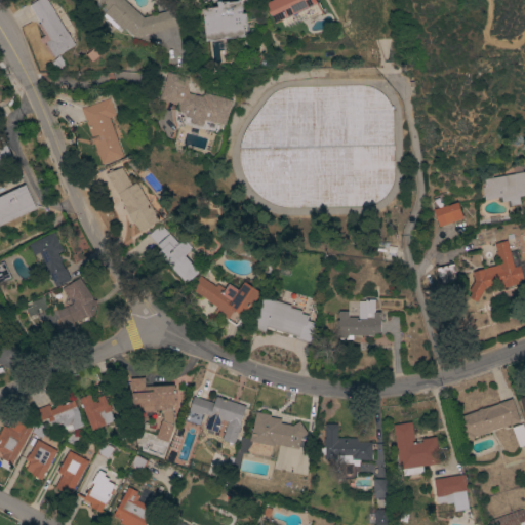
[(46,0),(75,45),(55,57),(46,42),(50,39),(29,5),(37,0),(46,0)]
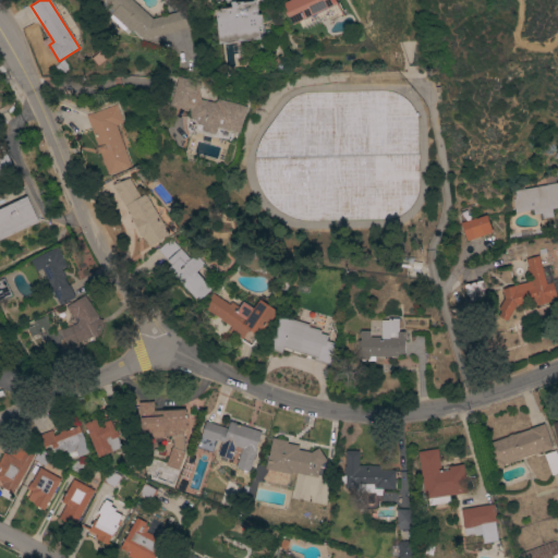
[(132,0),(153,19),(183,10),(187,27),(145,40),(134,28),(131,32),(112,14),(113,12),(106,4),(106,0),(132,0)]
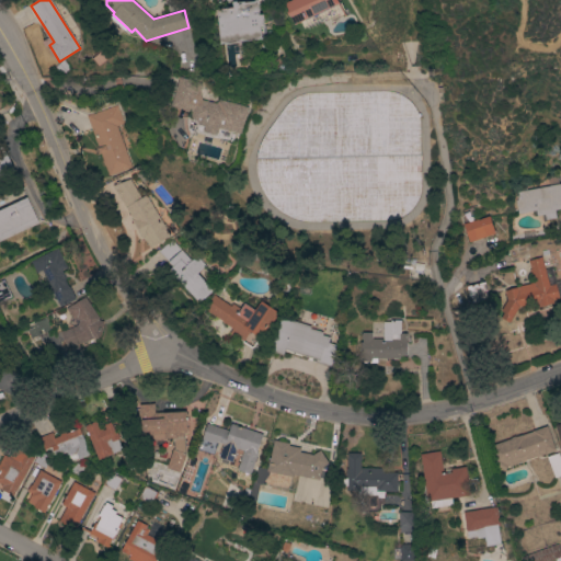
[(217,10),(233,8),(232,2),(237,1),(237,3),(244,2),(245,2),(255,1),(255,0),(258,0),(260,15),(263,14),(265,27),(261,29),(263,38),(222,44),(217,10)]
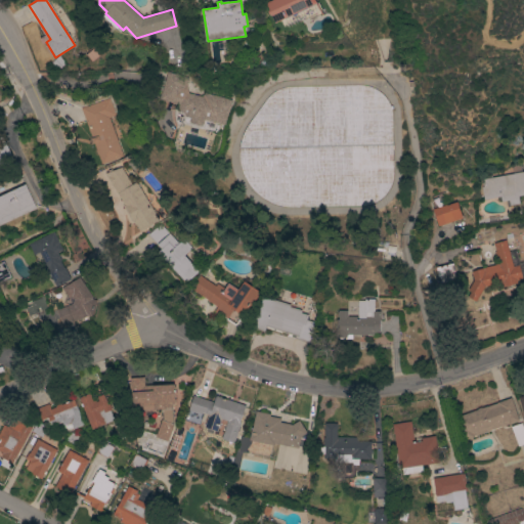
[(272,0),(314,0),(316,3),(318,2),(323,12),(317,15),(317,13),(306,18),(305,16),(284,27),(281,20),(275,23),(271,14),(270,15),(268,11),(269,10),(266,3),(272,0)]
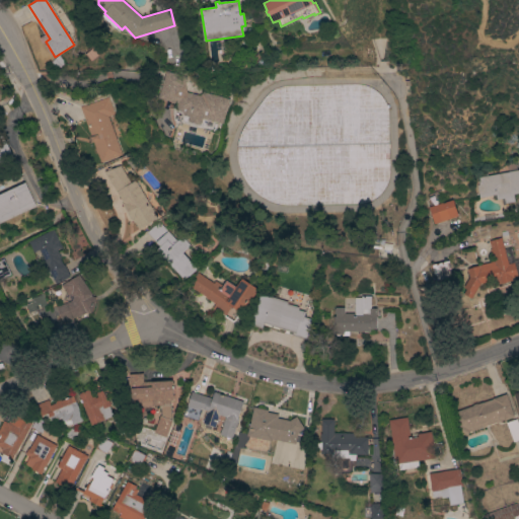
[(188,77),(186,84),(187,92),(201,96),(202,91),(230,99),(223,124),(204,118),(202,127),(188,123),(189,117),(182,116),(183,113),(175,110),(177,103),(159,98),(166,71),(188,77)]
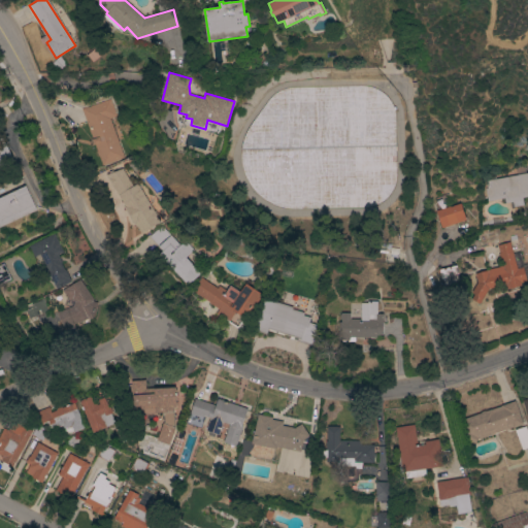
[(241,147),(243,137),(249,127),(265,103),(270,97),(274,93),(279,91),(285,89),(291,87),(360,86),(366,86),(372,88),(377,89),(382,92),(386,96),(390,101),(392,105),(393,107),(395,106),(395,109),(394,110),(395,113),(395,118),(396,176),(395,180),(394,186),(391,193),(388,196),(384,200),(378,203),(373,205),(367,207),(350,207),(291,208),(282,207),(272,204),(263,198),(258,194),(252,188),(246,178),(242,170),(241,165),(241,159),(241,147)]
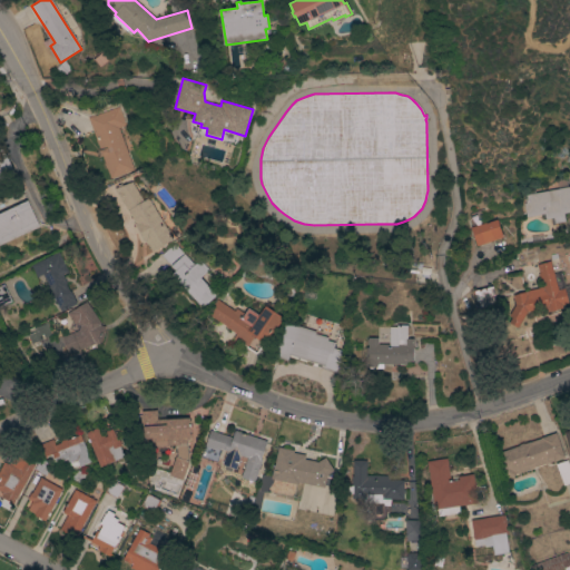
[(134,170),(110,179),(101,156),(99,150),(100,150),(88,118),(95,115),(95,116),(118,107),(123,120),(124,120),(126,125),(118,128),(134,170)]
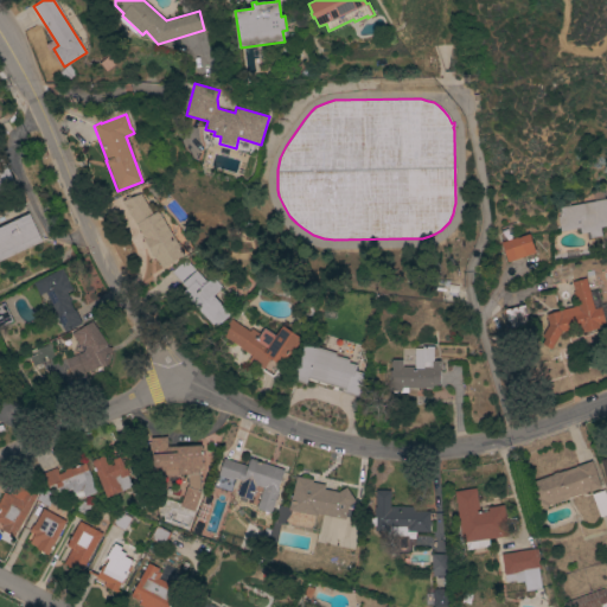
[(0,158),(2,158),(16,186),(0,193),(0,227),(29,213),(42,241),(0,260),(0,158)]
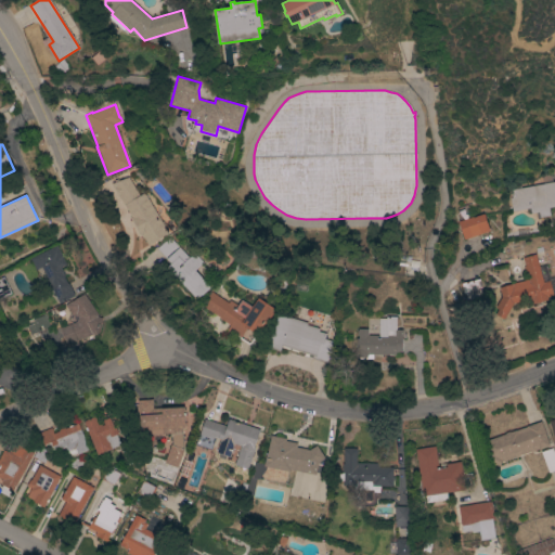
[(139,195),(144,193),(168,233),(149,245),(142,235),(141,236),(130,218),(131,217),(120,197),(119,198),(111,184),(128,177),(139,195)]
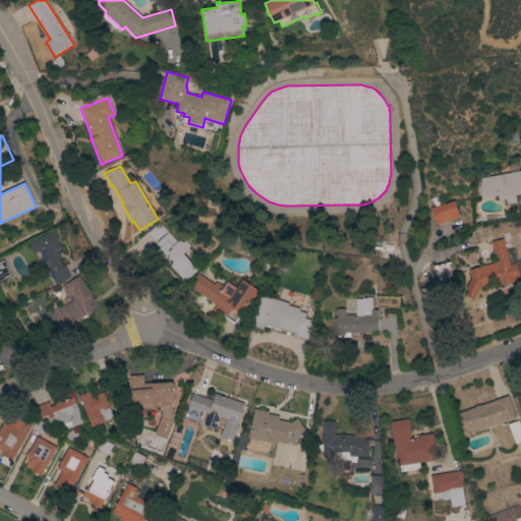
[(520,170),(520,193),(515,195),(516,201),(509,203),(508,199),(499,200),(498,195),(481,198),(479,186),(480,186),(479,178),(520,170)]
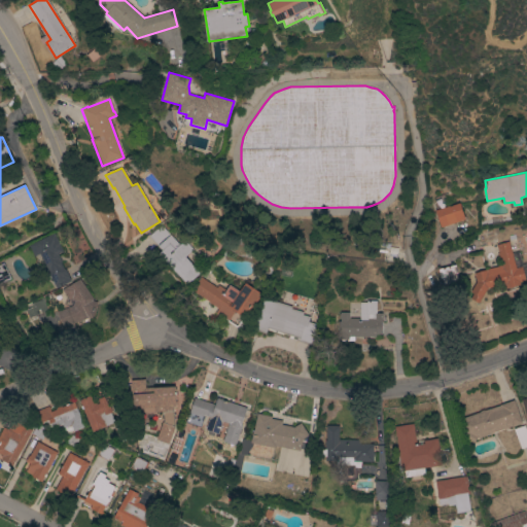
[(449,206),(449,207),(459,203),(465,219),(441,227),(435,210),(449,206)]
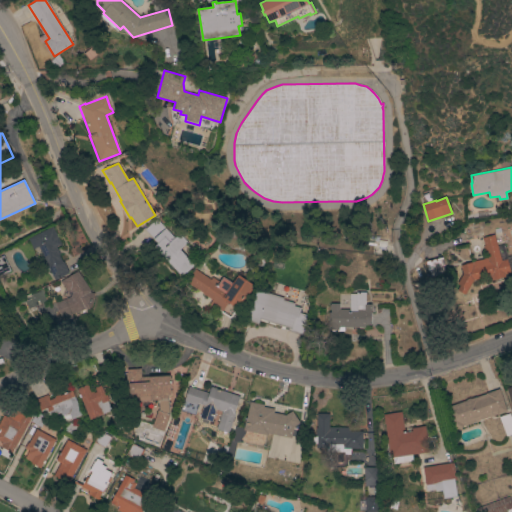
[(174,238),(179,233),(188,242),(180,250),(194,265),(182,277),(154,247),(158,244),(144,229),(156,218),(174,238)]
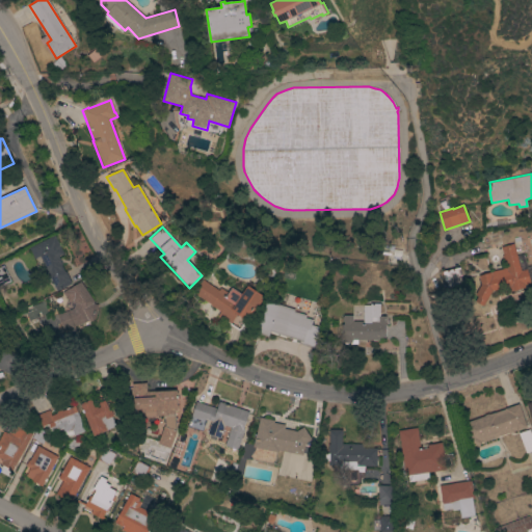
[(54,235),(63,254),(58,257),(62,264),(61,265),(64,271),(65,271),(72,284),(56,291),(40,257),(34,259),(29,247),(54,235)]
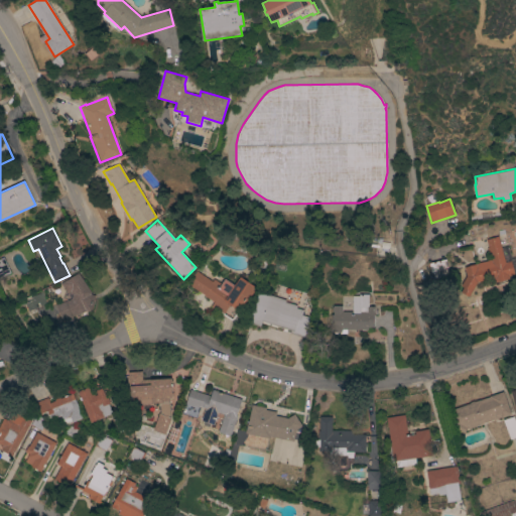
[(469,297),(461,292),(464,287),(461,286),(466,276),(464,267),(491,259),(489,250),(488,250),(487,248),(488,248),(486,240),(498,236),(505,263),(511,261),(515,274),(509,276),(510,279),(494,283),(493,278),(477,282),(469,297)]
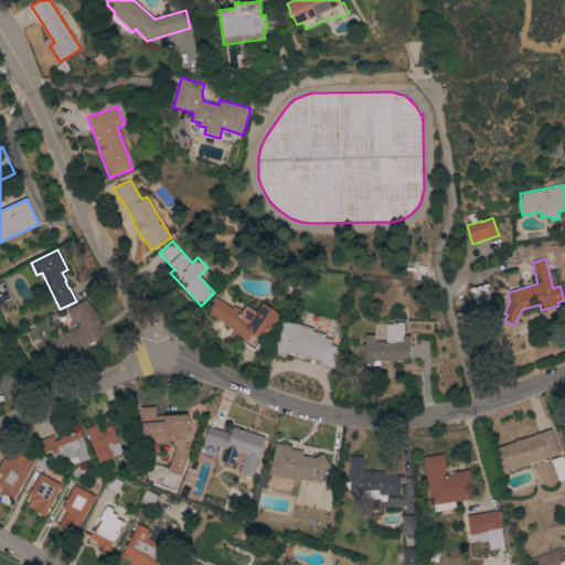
[(12,299),(0,305),(0,283),(3,281),(12,299)]
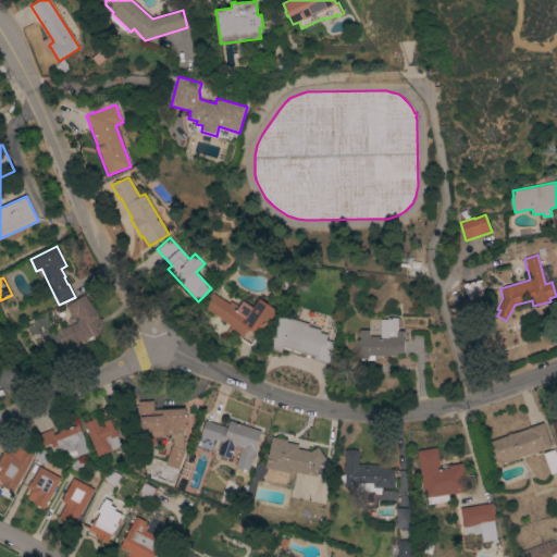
[(481,280),(482,282),(480,282),(484,297),(467,301),(462,284),(481,280)]
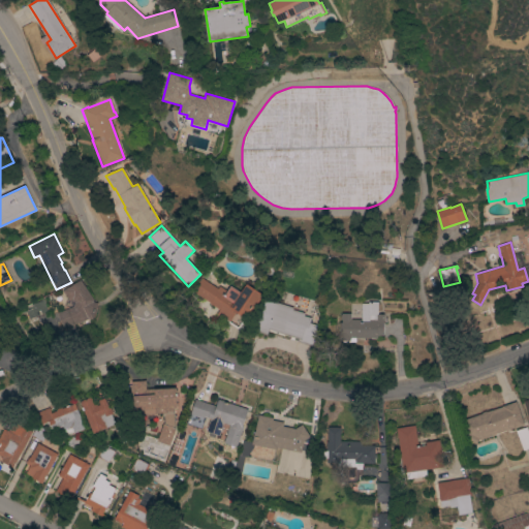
[(217,288),(219,286),(226,291),(230,286),(240,292),(246,284),(262,294),(240,330),(229,322),(217,314),(219,310),(210,304),(211,303),(194,292),(203,279),(217,288)]
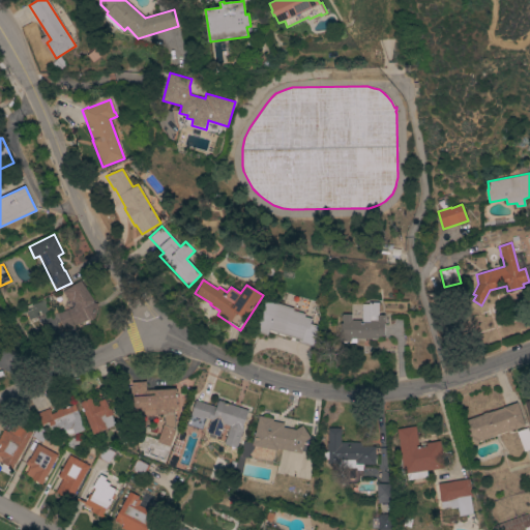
[(93,302),(97,303),(92,320),(88,319),(87,320),(63,329),(57,314),(72,307),(75,302),(72,300),(69,302),(62,291),(68,287),(69,288),(81,281),(93,300),(93,302)]
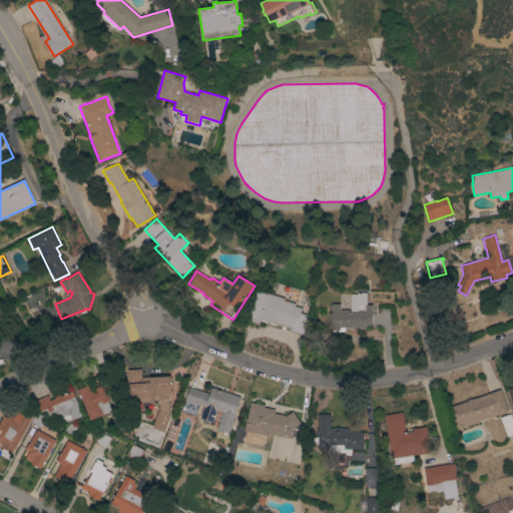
[(28,310),(25,302),(32,299),(30,296),(42,291),(46,303),(28,310)]
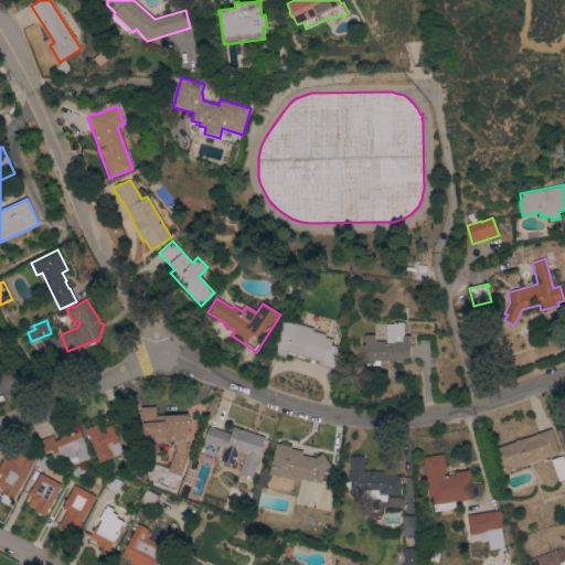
[(286,358),(274,354),(284,320),(313,329),(312,331),(326,334),(324,338),(332,340),(331,345),(340,348),(333,370),(318,365),(318,362),(287,352),(286,358)]
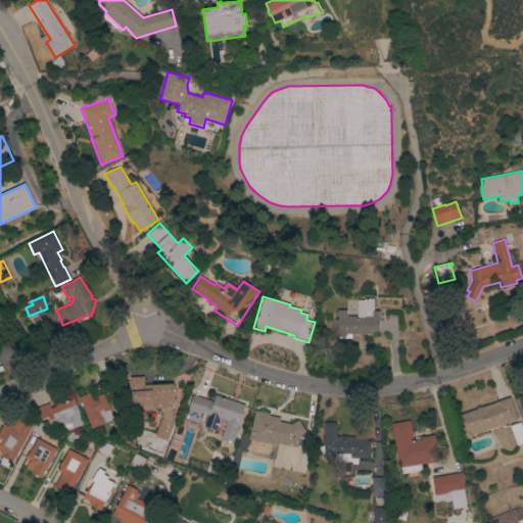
[(352,334),(352,339),(345,339),(345,337),(336,337),(336,319),(338,319),(338,316),(336,316),(336,312),(337,312),(337,310),(347,310),(347,316),(358,316),(358,300),(364,300),(364,298),(374,298),(374,311),(380,311),(380,318),(379,318),(379,331),(373,331),(373,335),(352,334)]
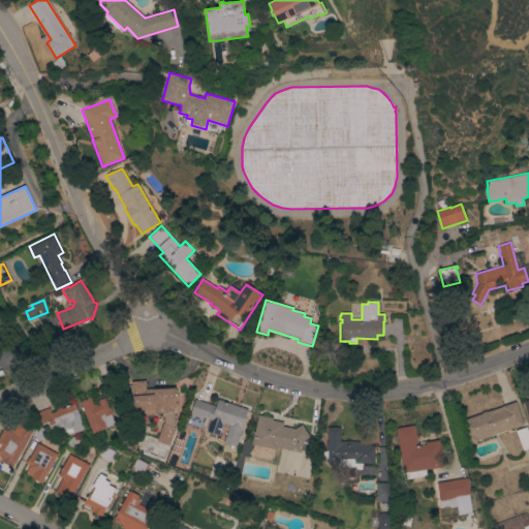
[(144,408),(142,406),(132,406),(130,380),(145,379),(145,387),(152,387),(152,394),(154,394),(153,389),(175,386),(177,406),(173,406),(173,410),(166,410),(167,411),(155,412),(154,407),(144,408)]
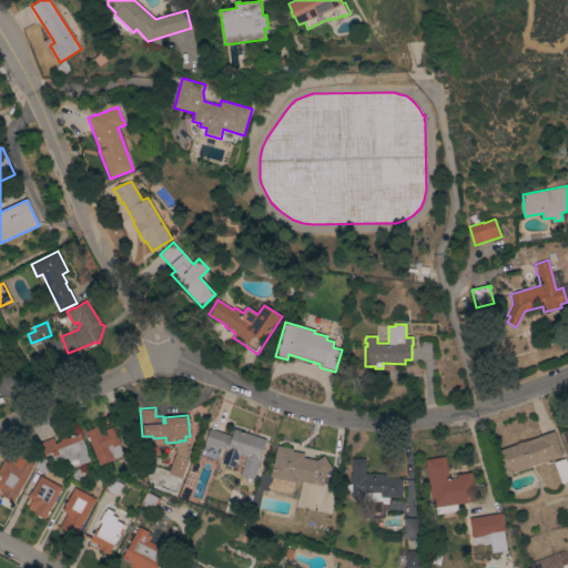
[(112,458),(99,464),(84,429),(99,424),(102,435),(107,433),(104,428),(113,425),(121,443),(112,446),(111,443),(107,445),(112,458)]
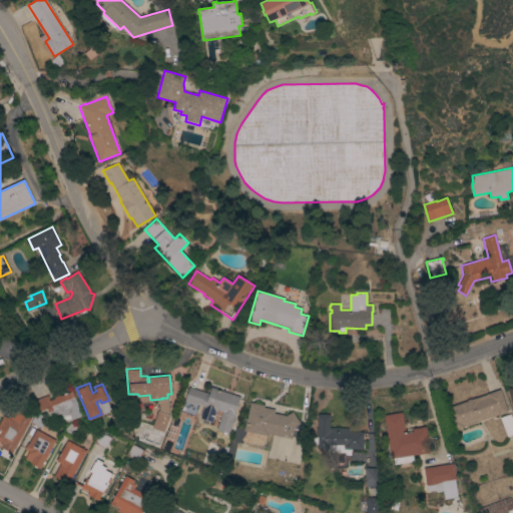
[(215,429),(221,411),(215,409),(211,422),(198,418),(202,407),(183,401),(188,386),(208,392),(210,386),(239,396),(234,411),(235,412),(228,433),(215,429)]
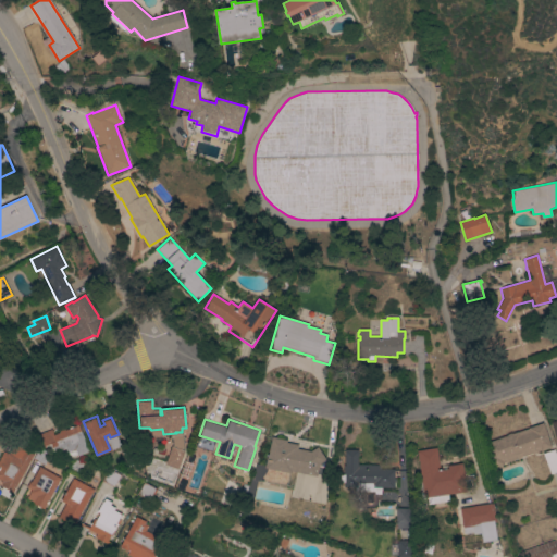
[(484,442),(542,421),(551,445),(493,467),(484,442)]
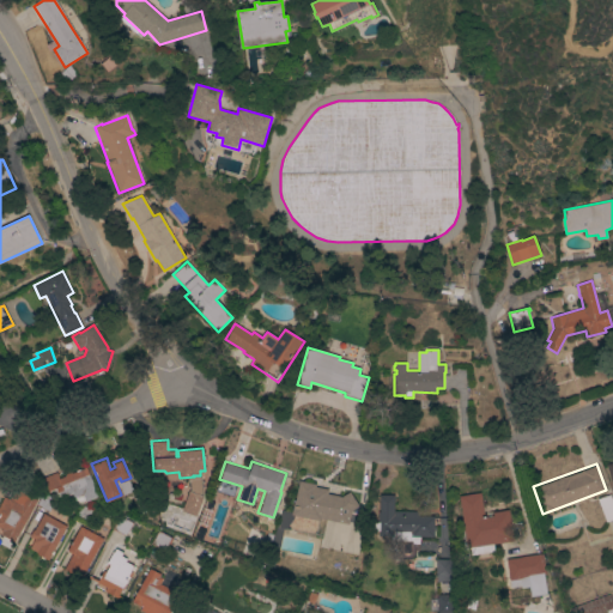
[(43,477),(55,472),(58,478),(86,466),(98,495),(77,504),(72,492),(58,498),(54,490),(53,491),(52,489),(48,490),(43,477)]
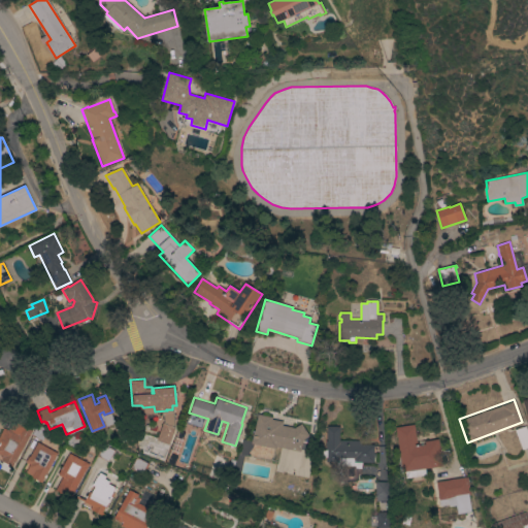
[(282,421),(281,424),(294,427),(300,423),(308,434),(302,438),(299,451),(276,446),(275,446),(274,448),(264,446),(250,442),(257,413),(271,417),(270,419),(282,421)]
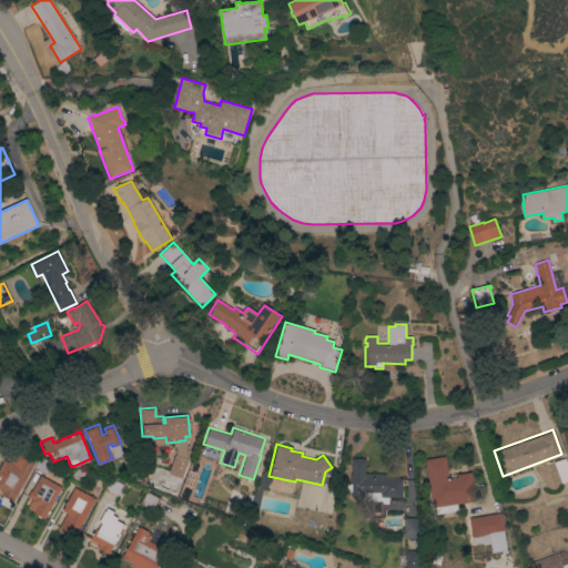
[(0,465),(3,459),(8,462),(13,452),(33,462),(13,500),(1,495),(2,493),(0,492),(1,489),(0,488),(0,465)]
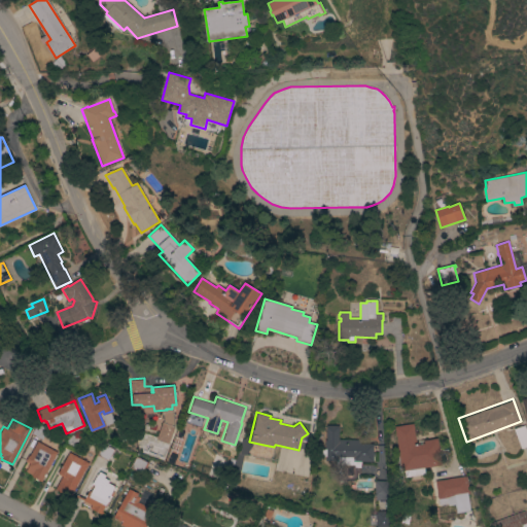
[(162,421),(174,425),(168,443),(155,438),(162,421)]
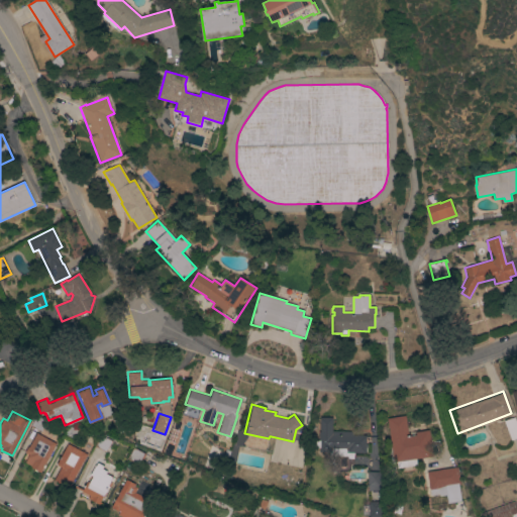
[(386,417),(404,415),(407,432),(428,429),(432,455),(392,460),(386,417)]
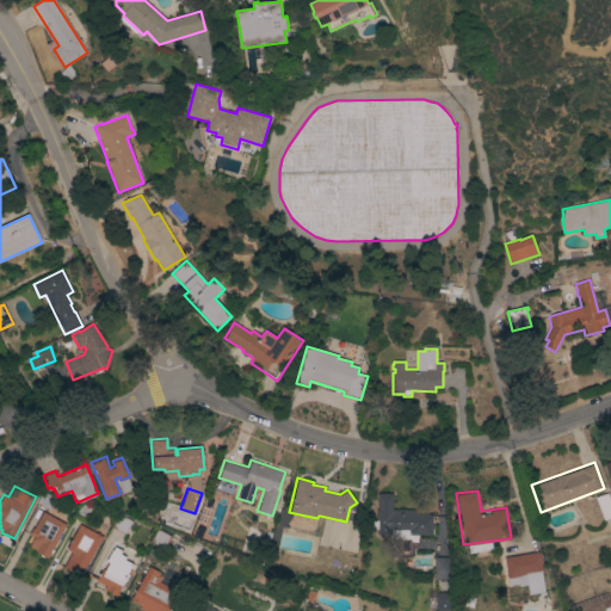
[(408,534),(408,529),(392,529),(377,529),(377,518),(376,518),(376,510),(377,510),(377,492),(392,492),(392,508),(417,508),(417,513),(431,513),(431,534),(408,534)]
